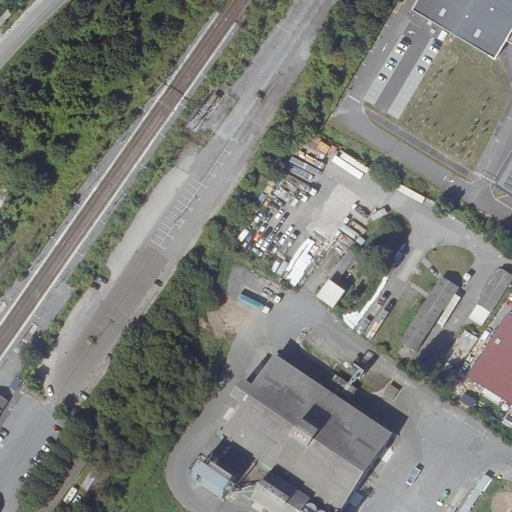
[(511,0),(456,0),(441,27),(495,59),(511,30),(511,0)]
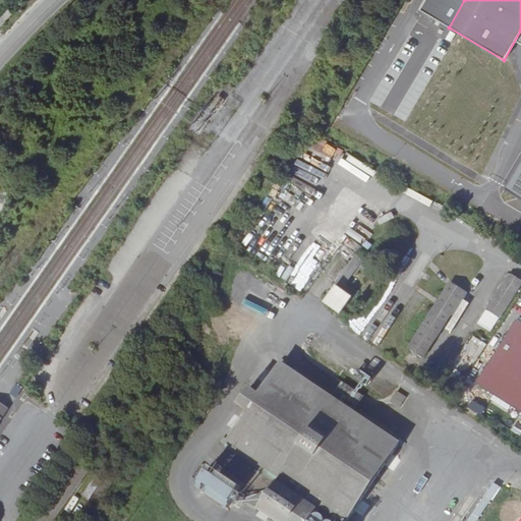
[(3,19),(16,8),(11,2),(1,10),(1,11),(0,12),(0,17),(2,20),(3,19)]
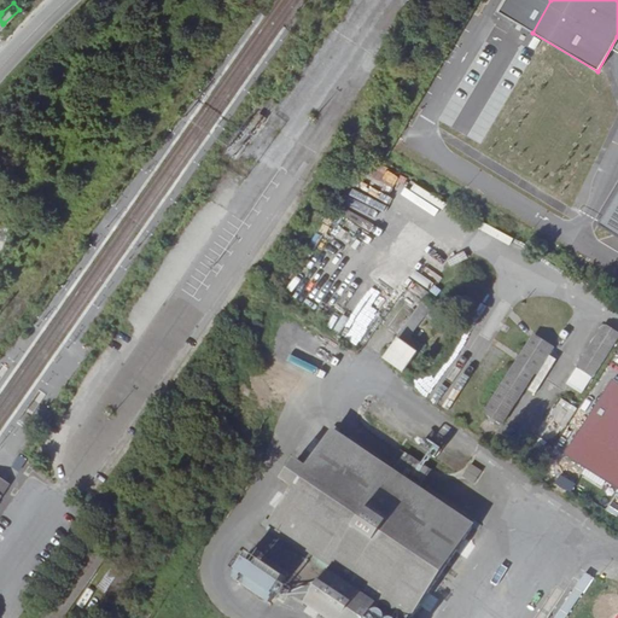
[(252,123),(258,128),(266,118),(260,114),(252,123)]
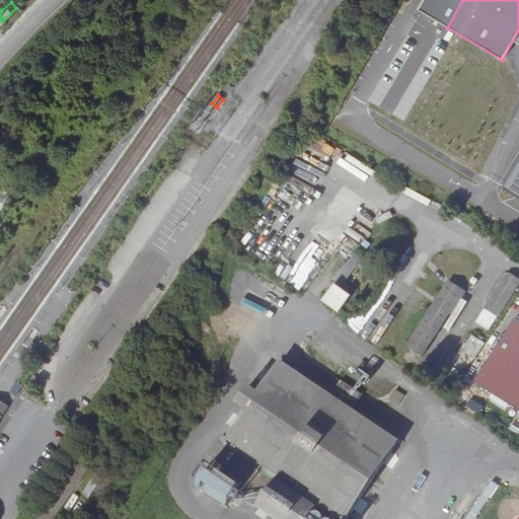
[(308,273),(315,272),(312,250),(305,251),(308,273)]
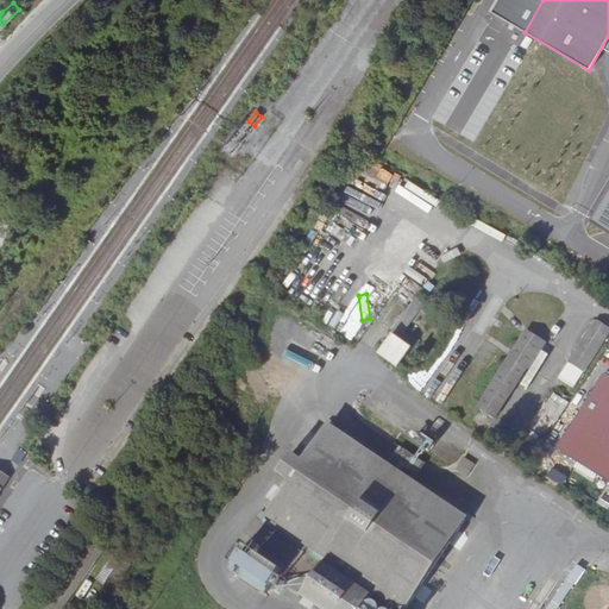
[(438,312),(416,296),(390,333),(393,334),(380,352),(397,366),(416,340),(405,332),(420,311),(432,320),(438,312)]
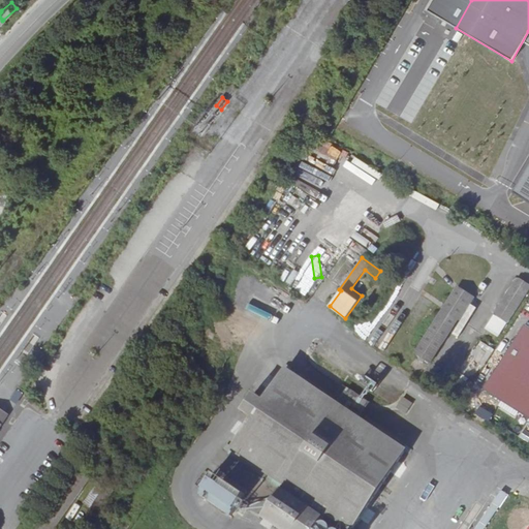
[(493,314),(507,322),(528,287),(528,284),(517,277),(493,314)]
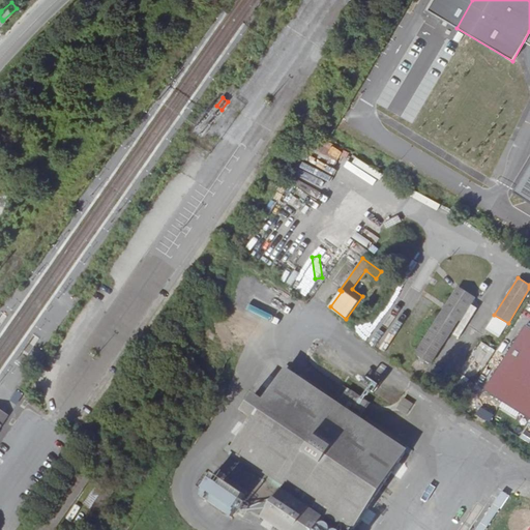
[(420,356),(418,359),(423,363),(427,359),(431,363),(473,297),(458,287),(415,353),(420,356)]
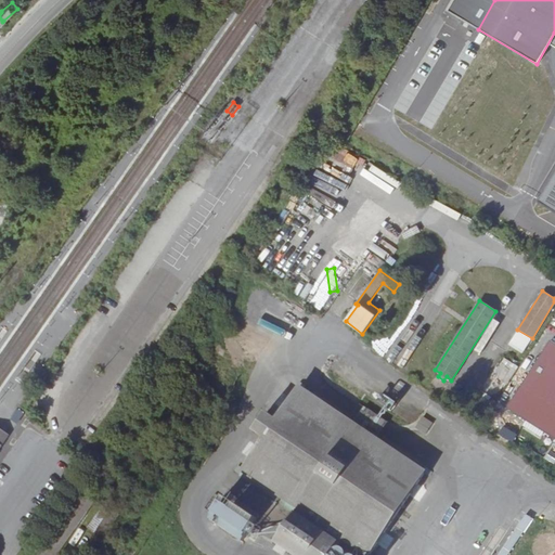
[(554,343),(551,340),(507,409),(554,439),(554,343)]
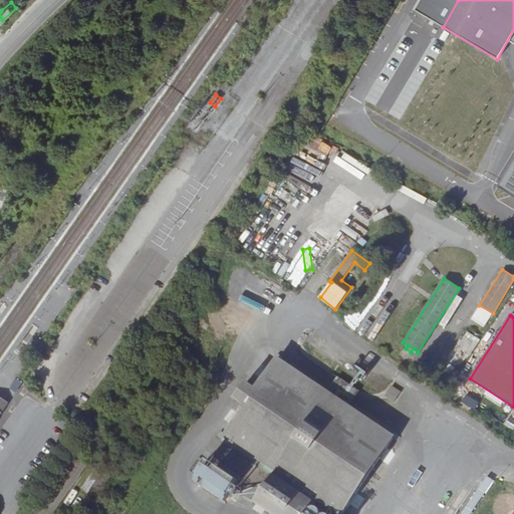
[(458,367),(480,339),(469,330),(446,357),(458,367)]
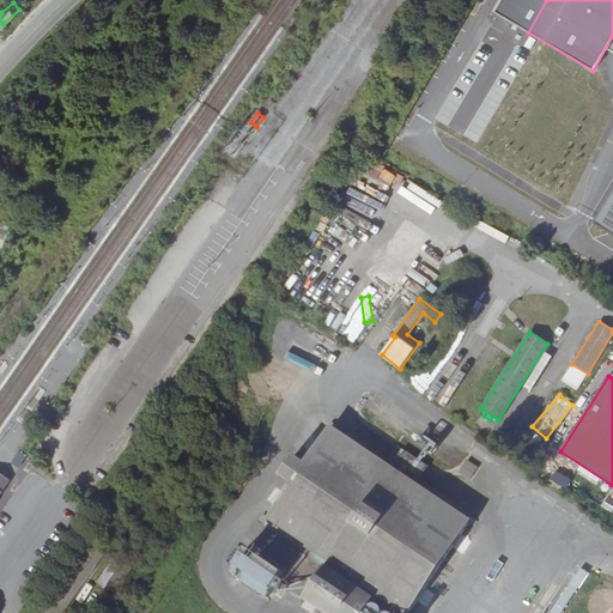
[(384,465),(329,429),(307,462),(292,484),(254,540),(295,566),(283,584),(325,612),(364,612),(378,592),(408,612),(469,522),(414,485),(384,465)]
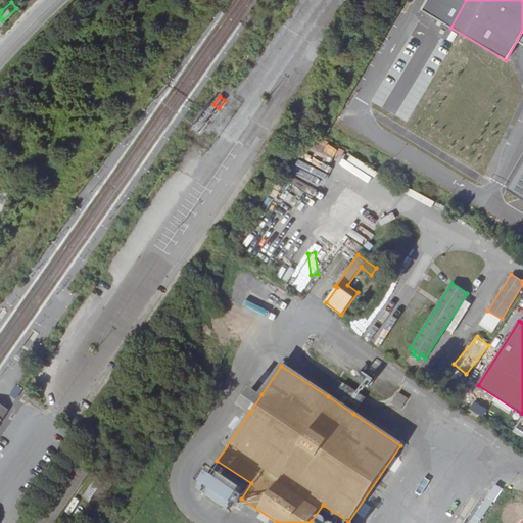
[(365,397),(339,380),(328,396),(353,414),(365,397)]
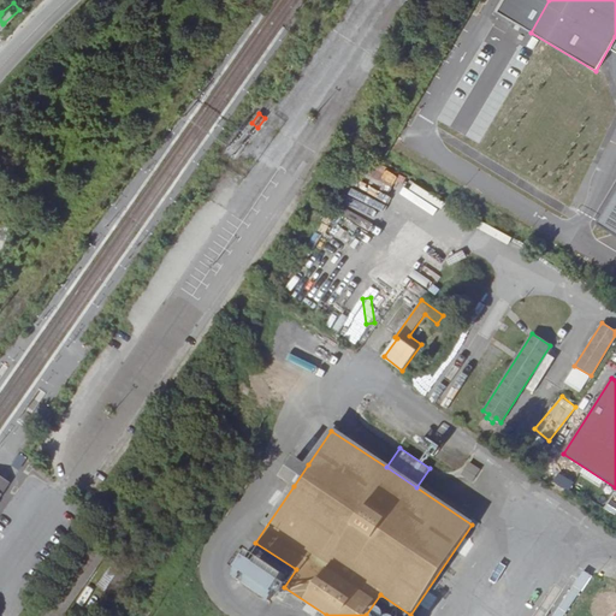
[(308,465),(290,454),(276,474),(294,486),(308,465)]
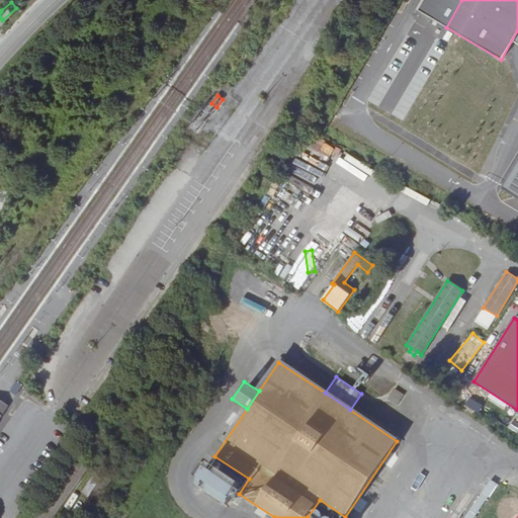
[(464,517),(473,517),(495,487),(489,483),(464,517)]
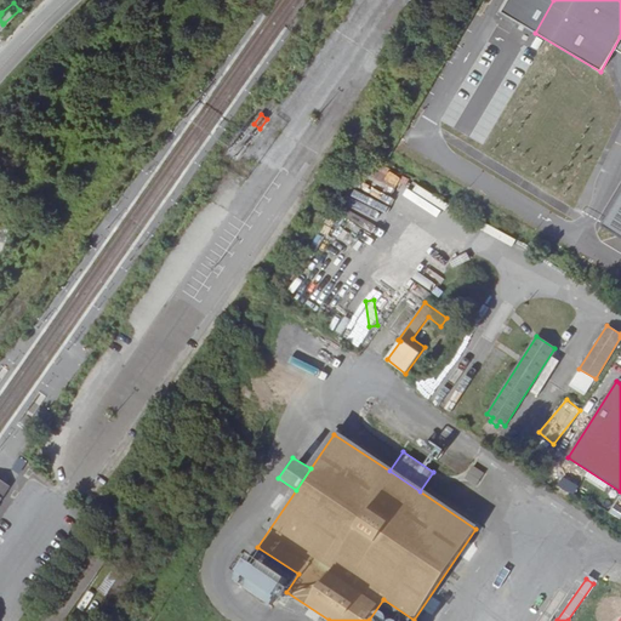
[(616,602),(620,591),(620,582),(617,581),(609,598),(616,602)]
